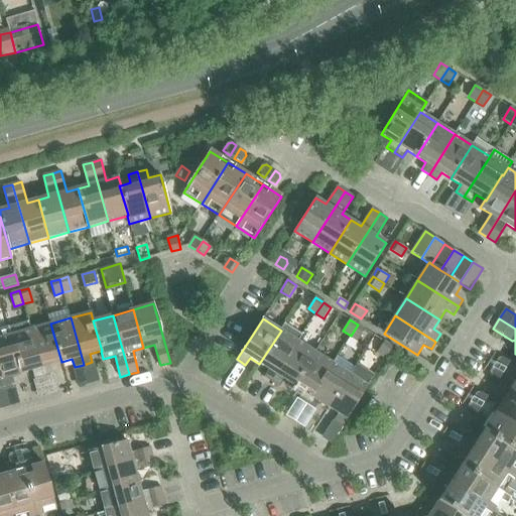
[(43,376),(30,330),(28,321),(9,327),(11,335),(21,373),(32,370),(35,378),(43,376)]
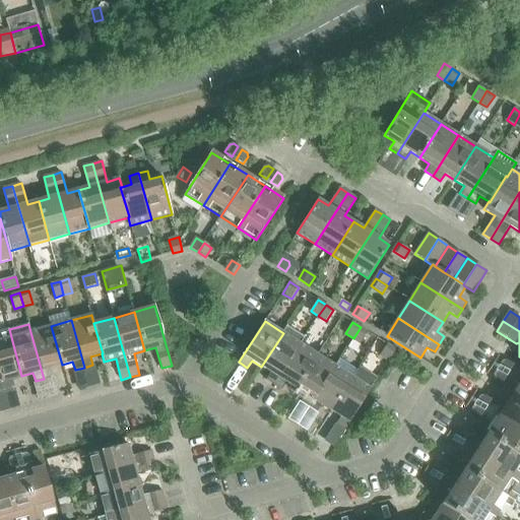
[(62,365),(51,326),(30,332),(44,379),(53,376),(51,368),(62,365)]
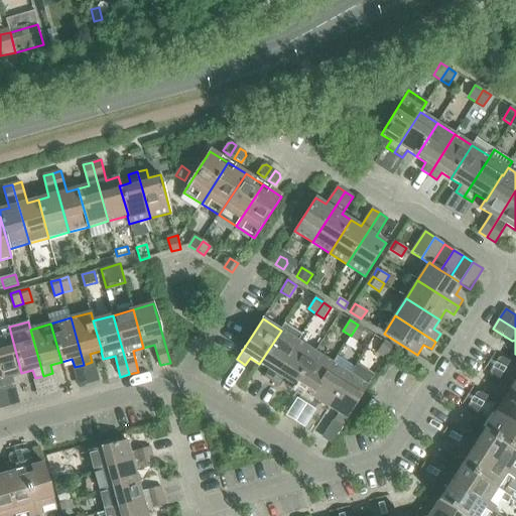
[(358,325),(351,336),(358,341),(365,329),(358,325)]
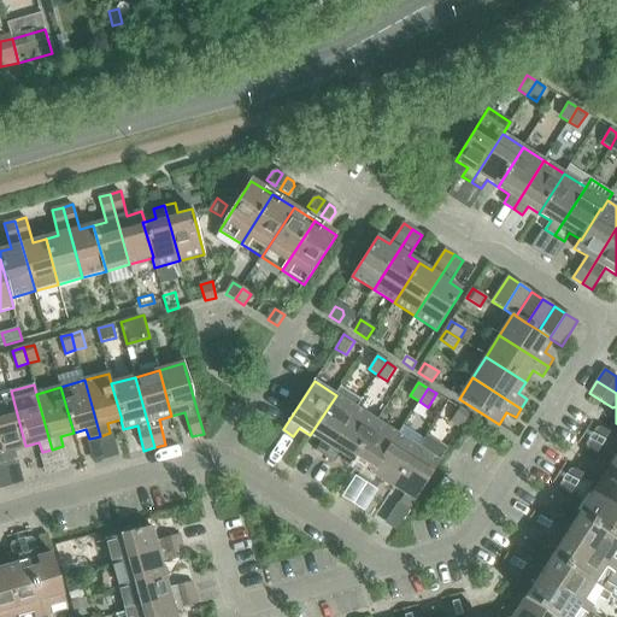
[(310,435),(322,442),(316,451),(325,457),(357,407),(336,395),(310,435)]
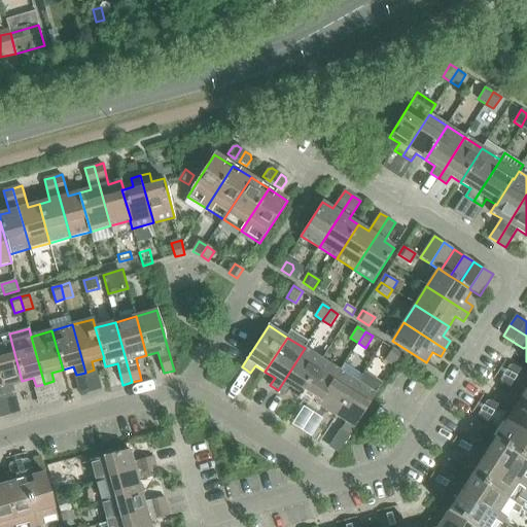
[(22,381),(11,342),(0,345),(0,380),(4,395),(13,392),(11,384),(22,381)]
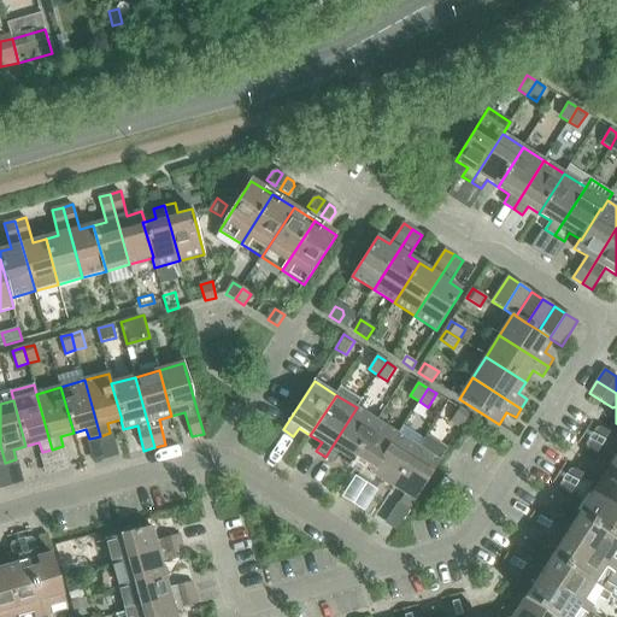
[(419,404),(413,412),(424,419),(430,411),(419,404)]
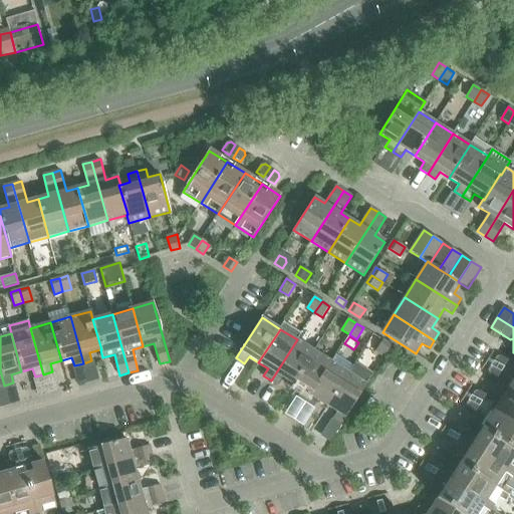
[(283,378),(293,384),(314,350),(297,339),(271,380),(279,386),(283,378)]
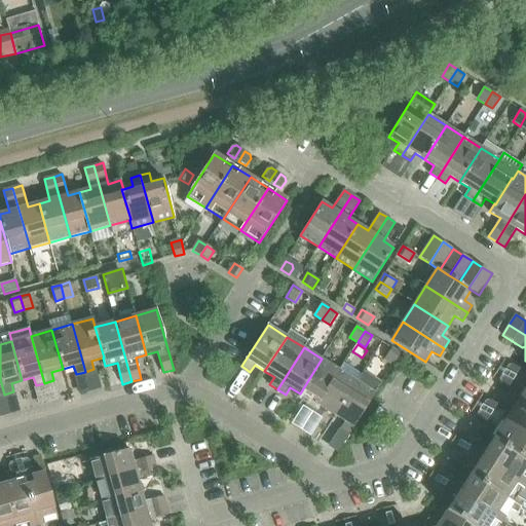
[(401,353),(392,348),(384,360),(393,365),(401,353)]
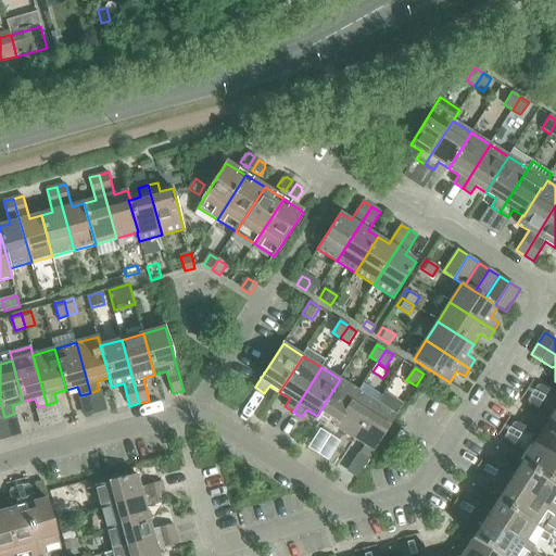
[(317,416),(327,422),(323,430),(330,436),(358,391),(340,379),(317,416)]
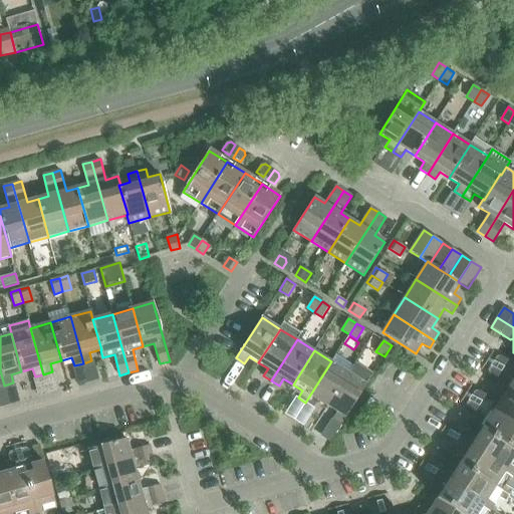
[(501,365),(505,358),(501,356),(497,356),(494,361),(501,365)]
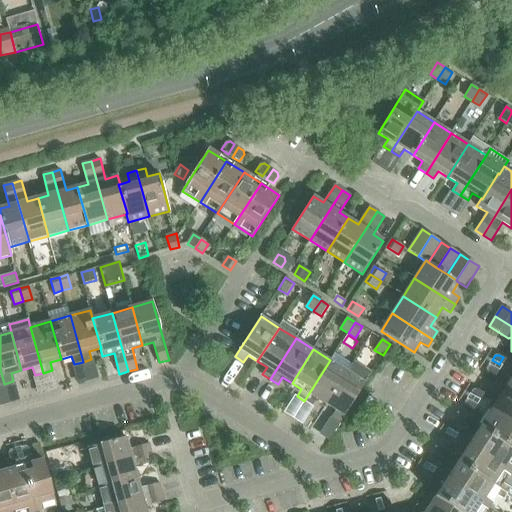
[(503,357),(499,364),(506,369),(510,362),(503,357)]
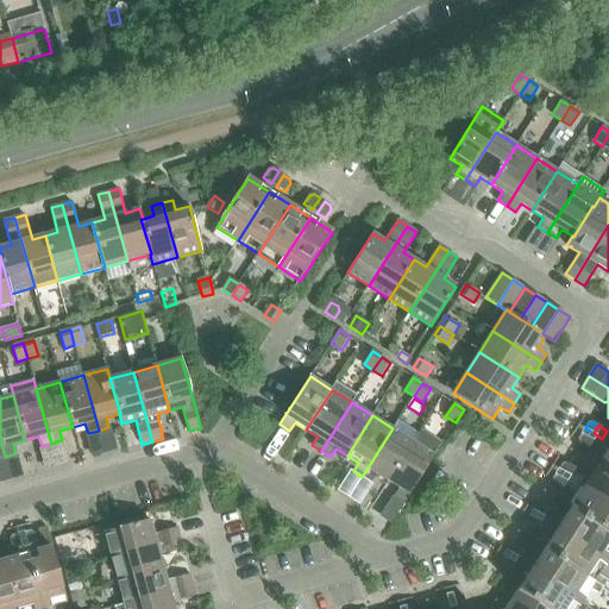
[(393,428),(362,477),(371,483),(377,473),(388,481),(413,441),(393,428)]
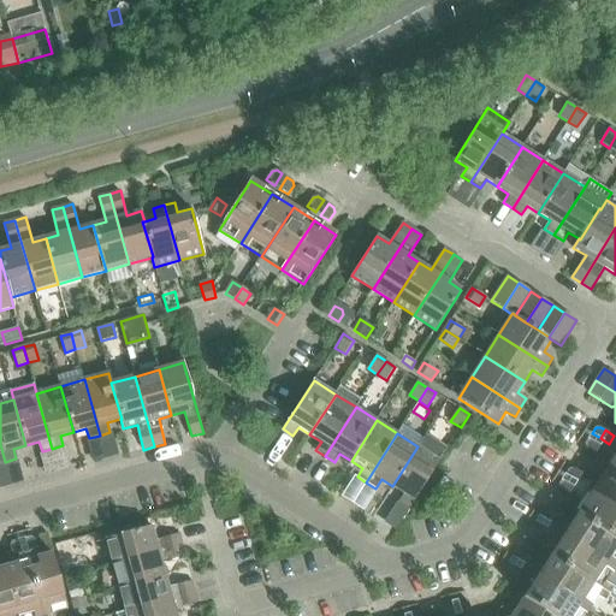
[(592,452),(597,444),(588,438),(585,444),(586,449),(592,452)]
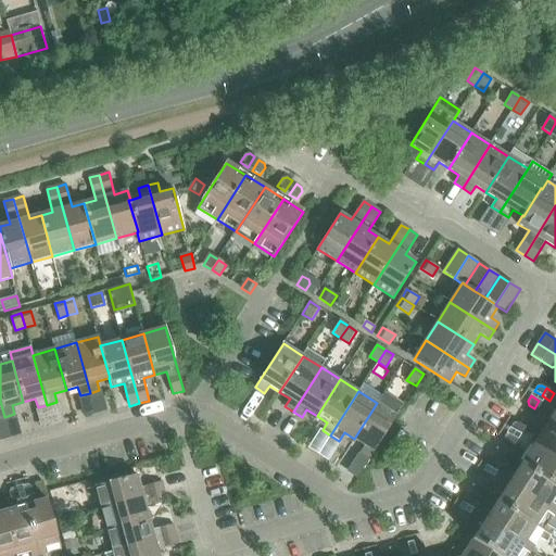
[(539,401),(534,408),(542,413),(546,405),(539,401)]
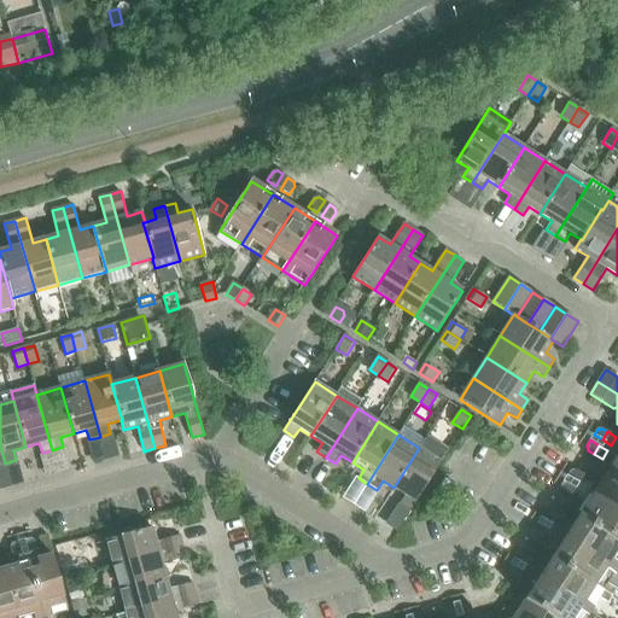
[(419,448),(394,488),(406,495),(400,505),(409,511),(441,462),(419,448)]
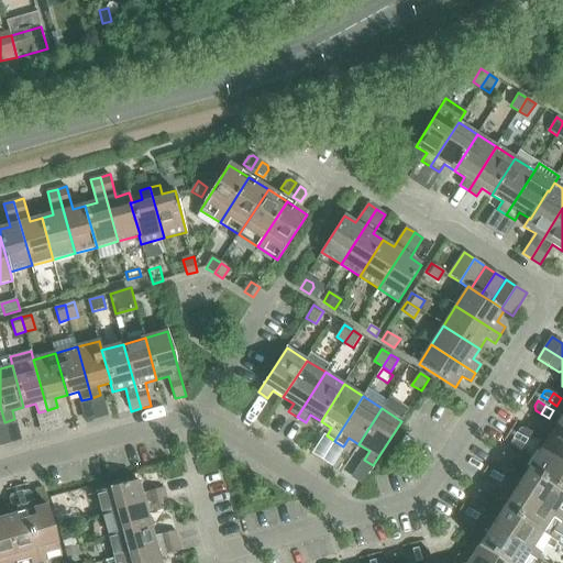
[(562,415),(552,432),(562,439),(562,415)]
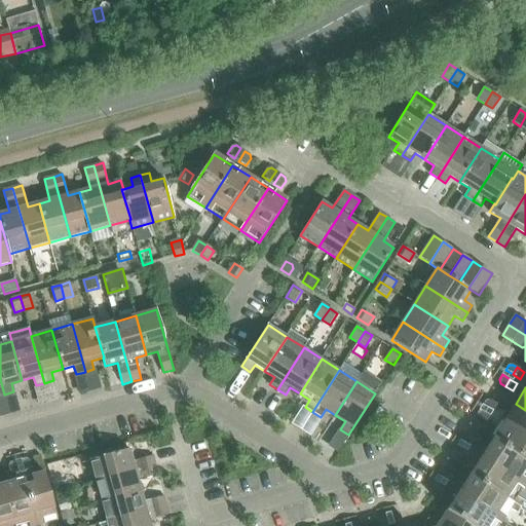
[(490,410),(494,403),(490,400),(486,401),(483,405),(490,410)]
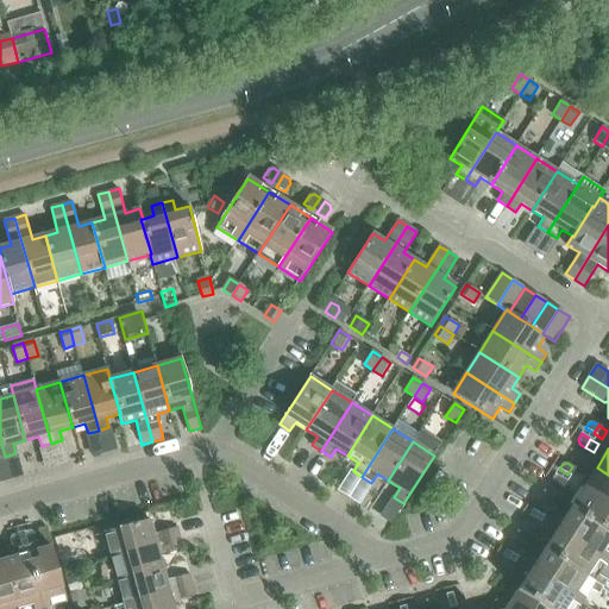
[(572,466),(567,475),(576,479),(581,471),(572,466)]
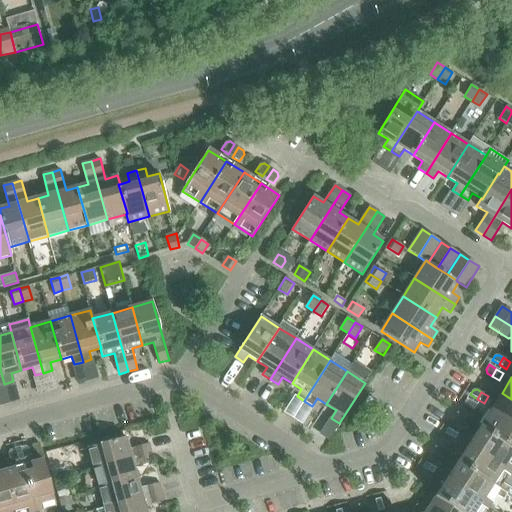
[(511,399),(502,393),(491,410),(511,423),(511,399)]
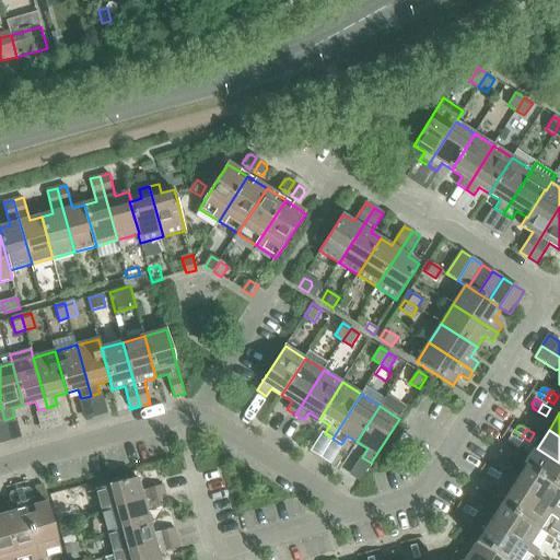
[(509,445),(514,448),(518,441),(511,435),(508,441),(509,445)]
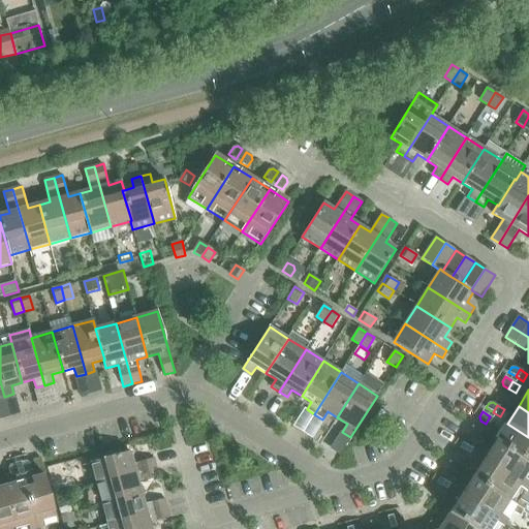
[(490,416),(486,424),(493,429),(497,422),(490,416)]
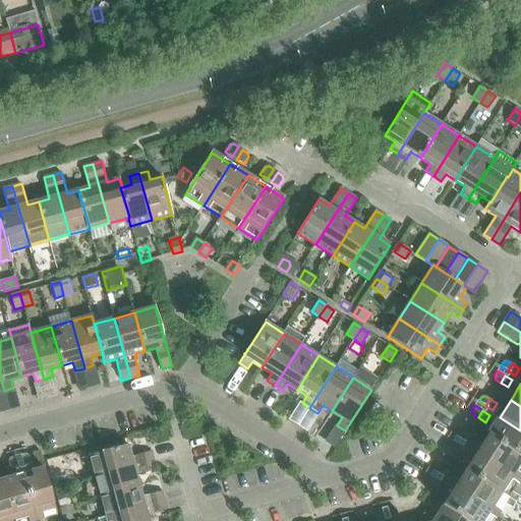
[(488,436),(520,456),(520,430),(500,417),(488,436)]
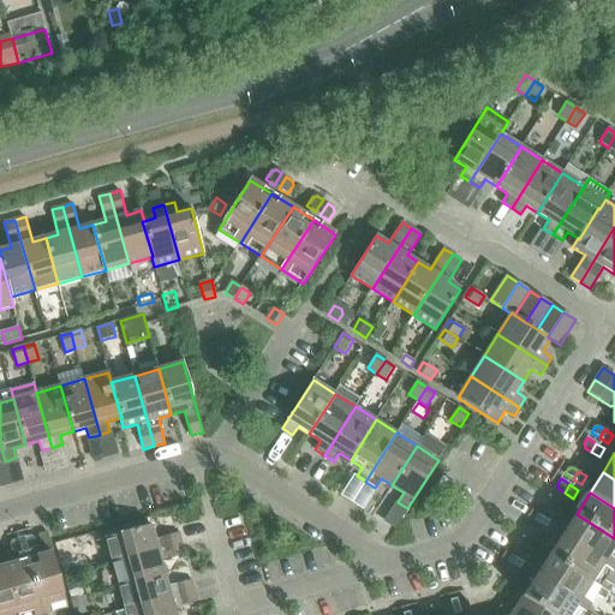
[(547,520),(553,512),(547,508),(542,509),(538,514),(547,520)]
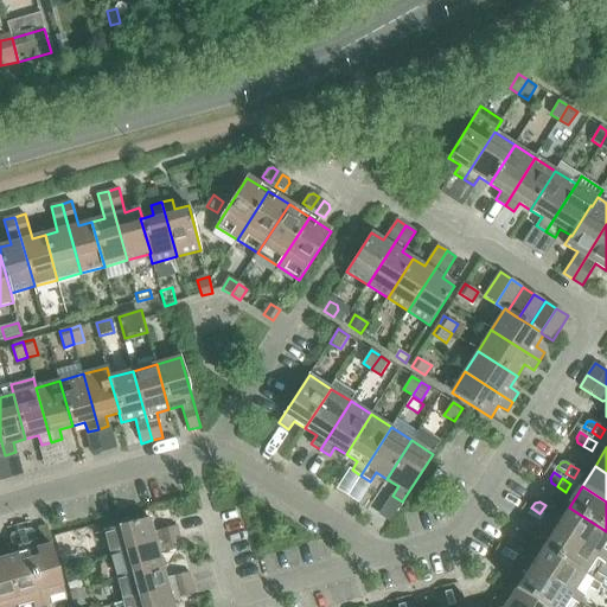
[(545,505),(540,513),(548,519),(554,510),(545,505)]
